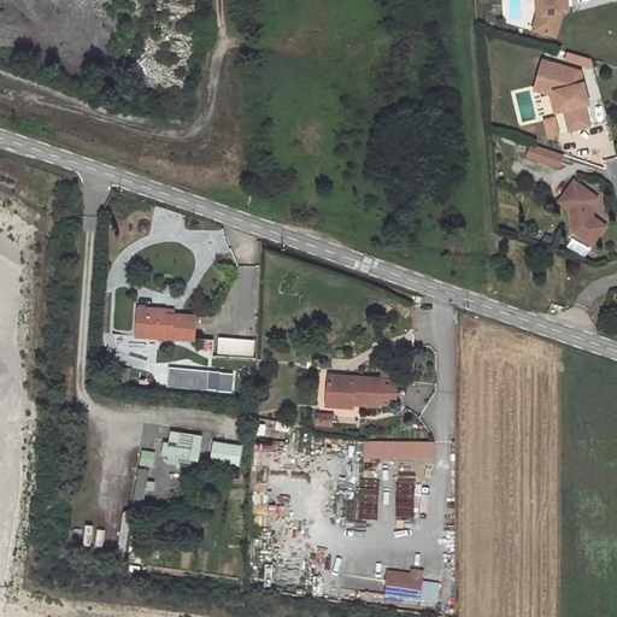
[(540,0),(542,16),(538,33),(557,37),(563,13),(560,0),(540,0)]
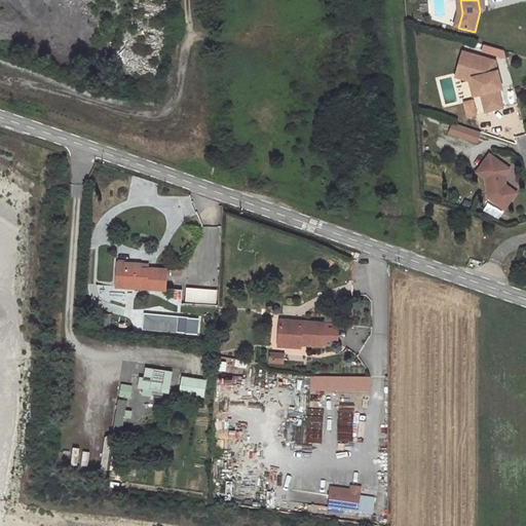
[(482,46),(481,52),(503,55),(504,48),(482,46)]
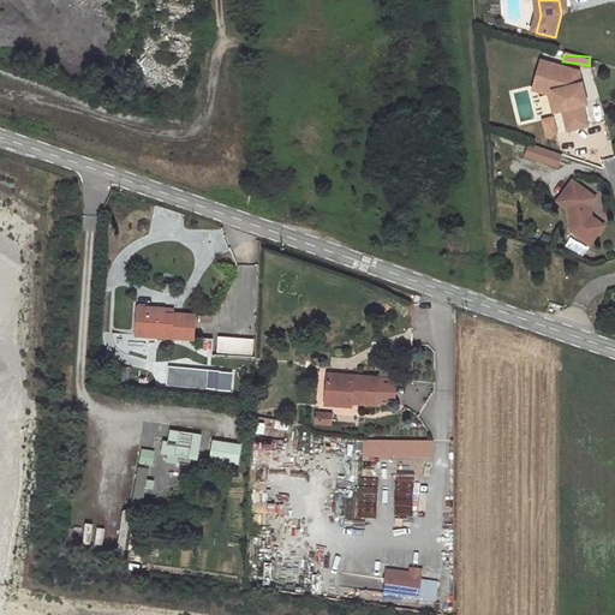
[(571,76),(572,71),(544,64),(536,91),(551,96),(556,114),(560,113),(555,93),(547,91),(542,83),(544,75),(551,71),(571,76)]
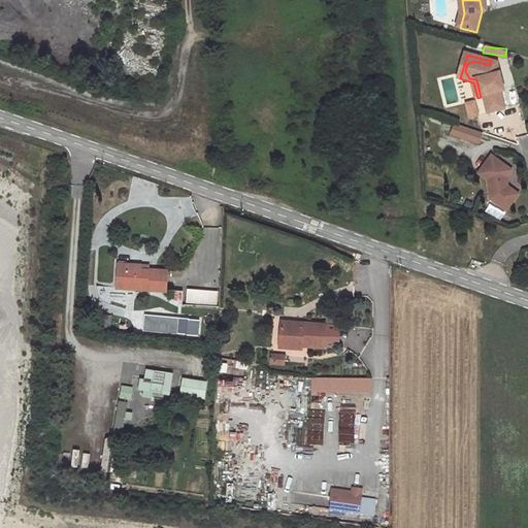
[(505,91),(498,63),(491,61),(490,65),(473,61),(467,64),(465,71),(469,78),(476,79),(481,97),(485,96),(489,113),(505,109),(501,92),(505,91)]
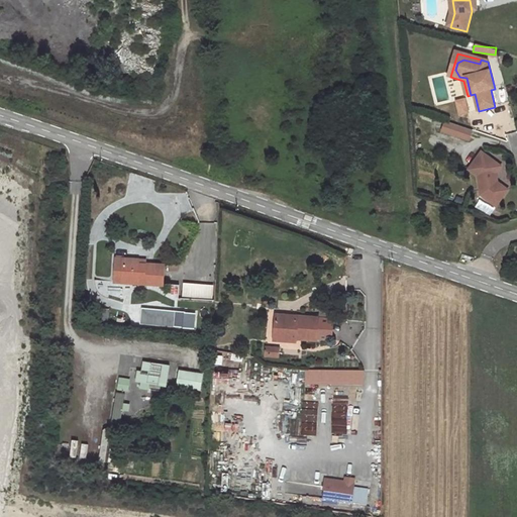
[(467,106),(459,108),(461,116),(469,114),(467,106)]
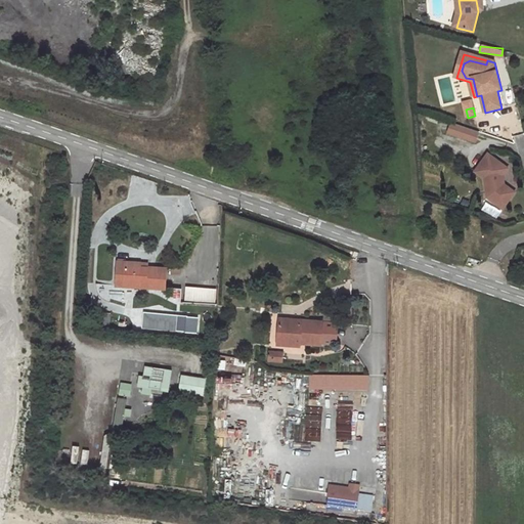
[(479,132),(451,123),(447,134),(476,142),(479,132)]
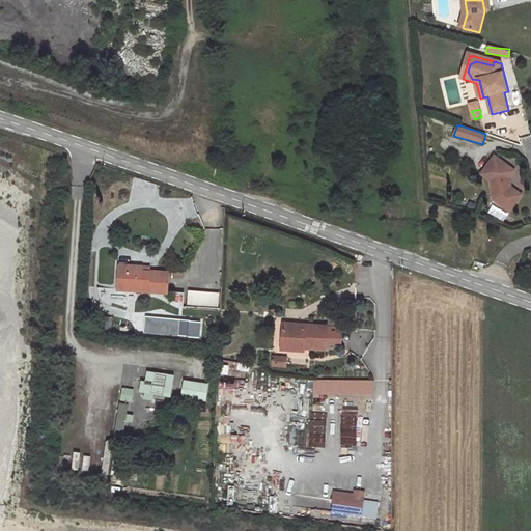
[(514,170),(495,156),(481,173),(491,179),(494,199),(501,198),(511,206),(522,194),(510,186),(509,176),(514,170)]
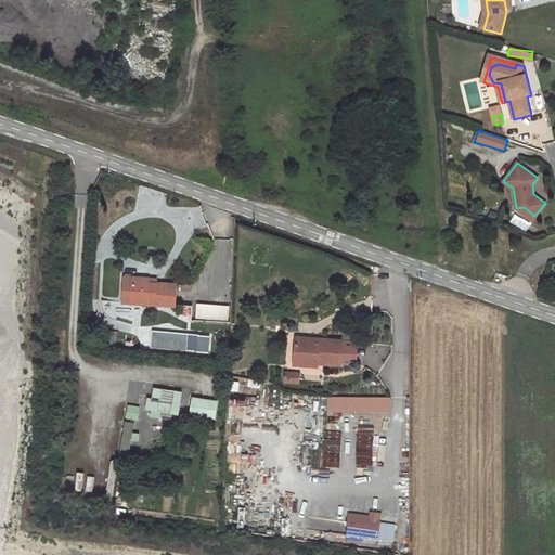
[(524,207),(516,208),(532,220),(534,216),(524,207)]
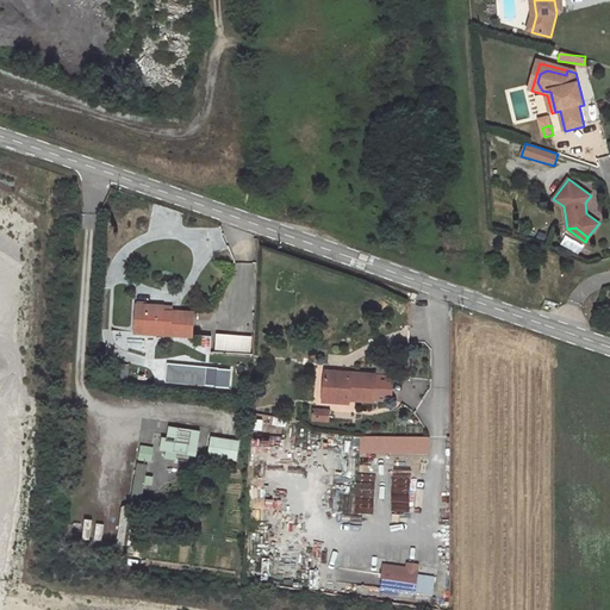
[(166,307),(147,306),(145,334),(193,337),(194,315),(174,313),(166,313),(166,307)]
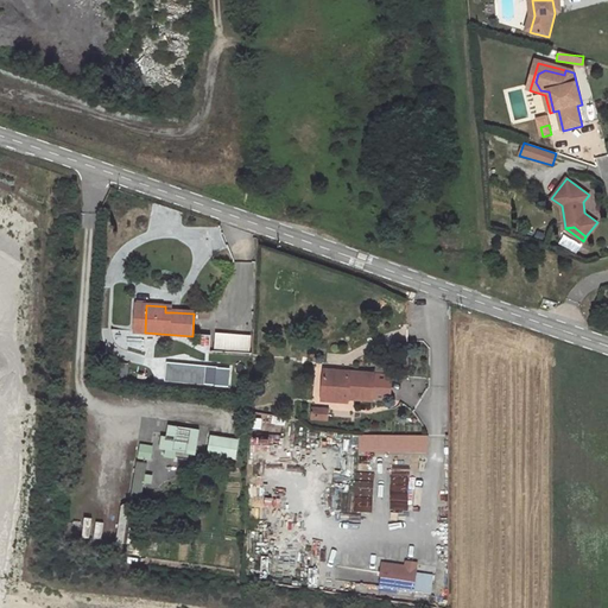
[(251,350),(251,334),(214,333),(214,349),(251,350)]
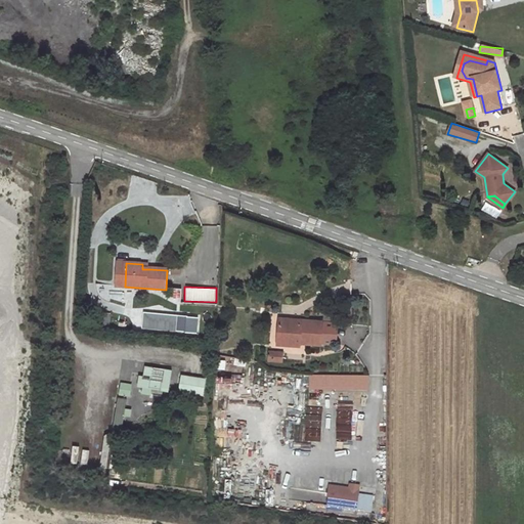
[(142,311),(141,329),(197,333),(198,316),(142,311)]
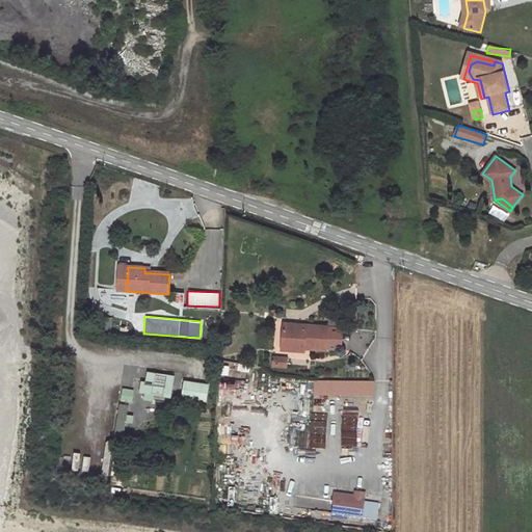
[(328,328),(286,325),(284,346),(294,347),(293,351),(304,352),(306,350),(327,352),(328,328)]
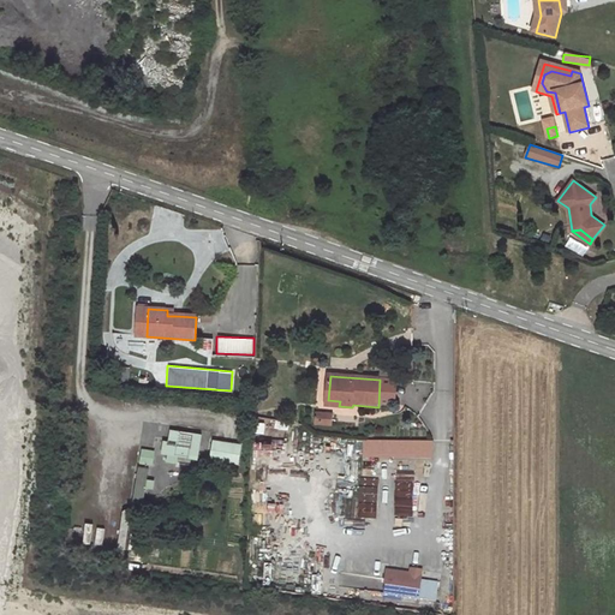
[(314,425),(330,425),(330,415),(314,415),(314,425)]
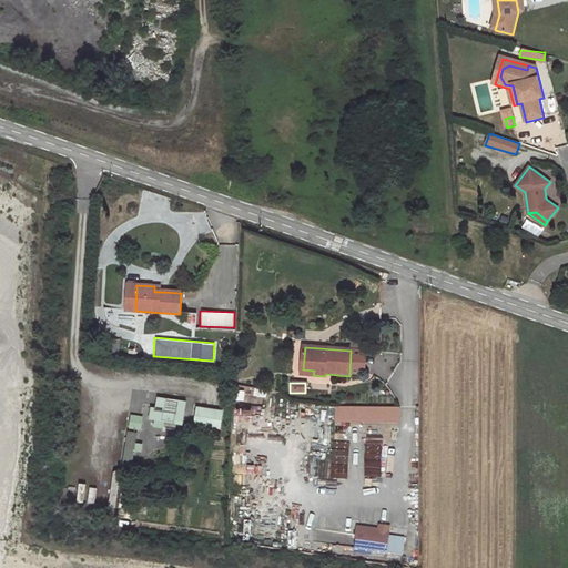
[(148,425),(162,427),(162,422),(181,425),(185,401),(153,395),(148,425)]
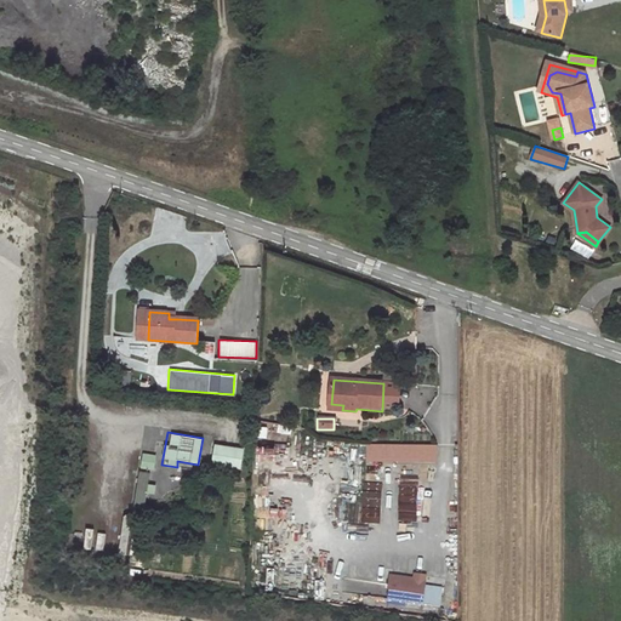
[(214,442),(209,461),(238,468),(243,449),(214,442)]
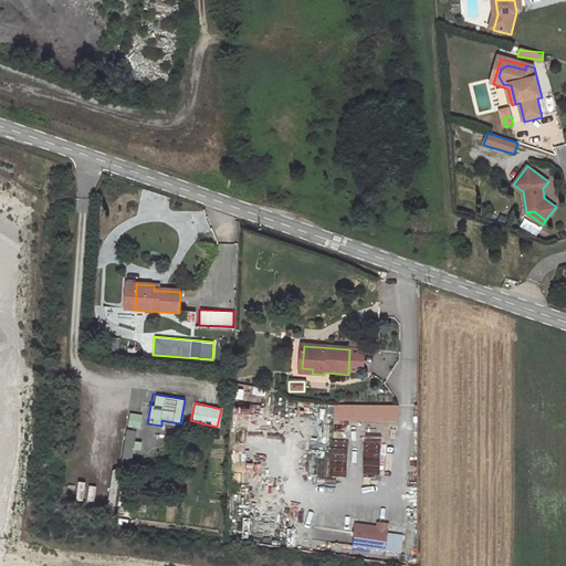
[(399,407),(338,408),(338,426),(400,425),(399,407)]
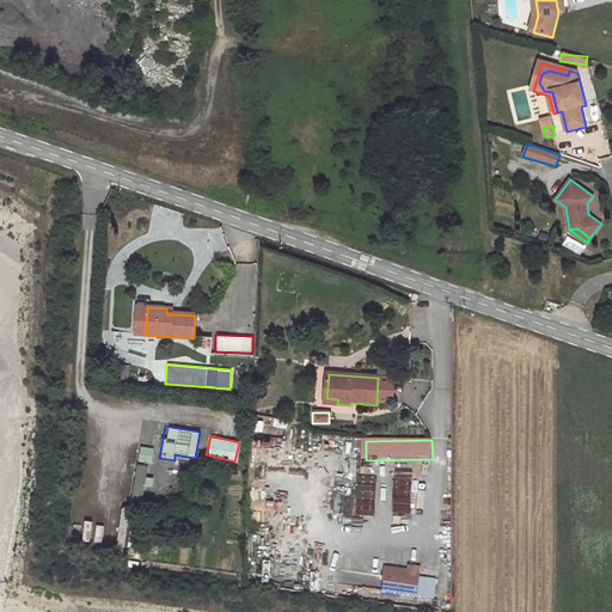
[(151,463),(152,448),(139,447),(138,461),(151,463)]
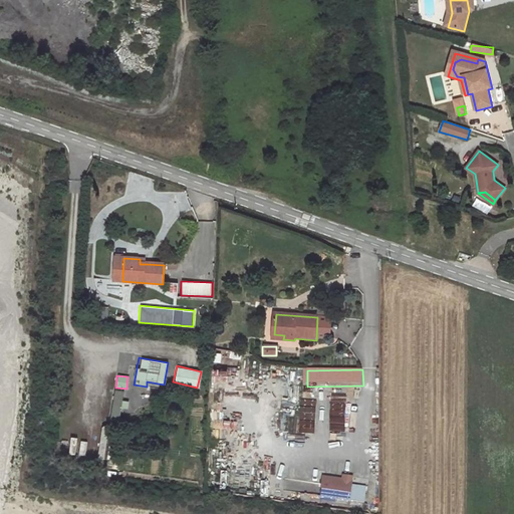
[(330,389),(329,429),(345,430),(345,390),(330,389)]
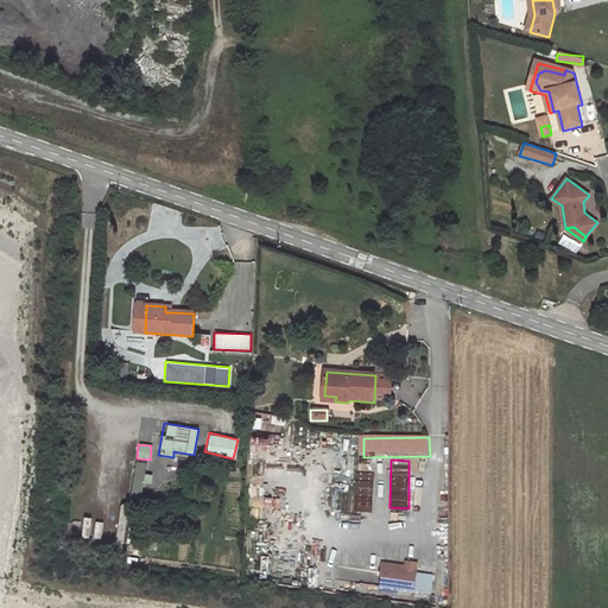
[(143,498),(145,462),(132,461),(130,498),(143,498)]
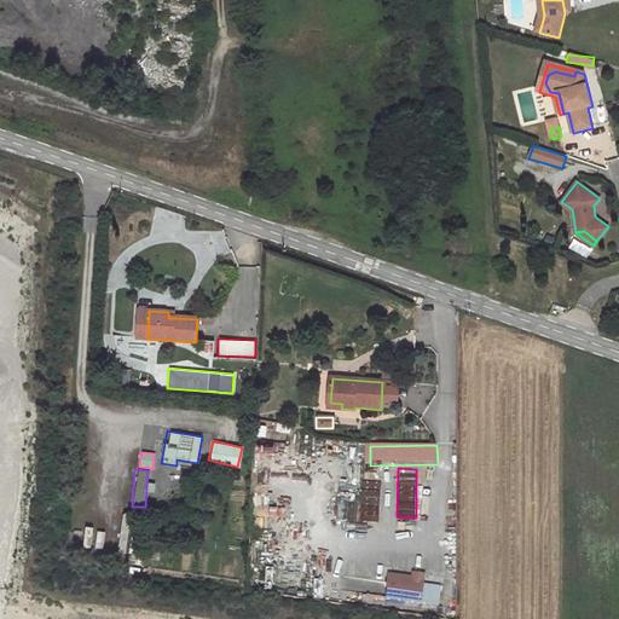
[(376,499),(381,484),(364,479),(359,495),(376,499)]
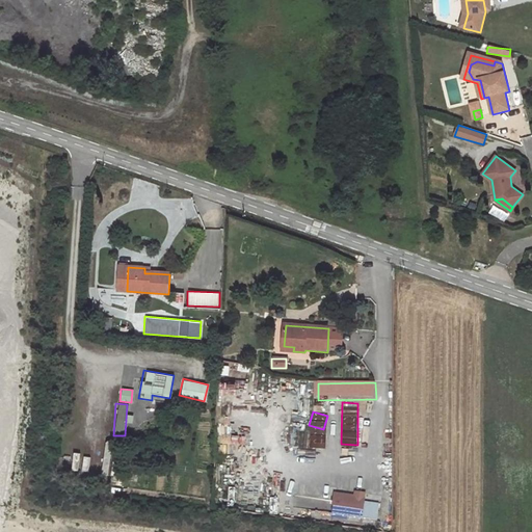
[(324,448),(324,436),(312,436),(311,448),(324,448)]
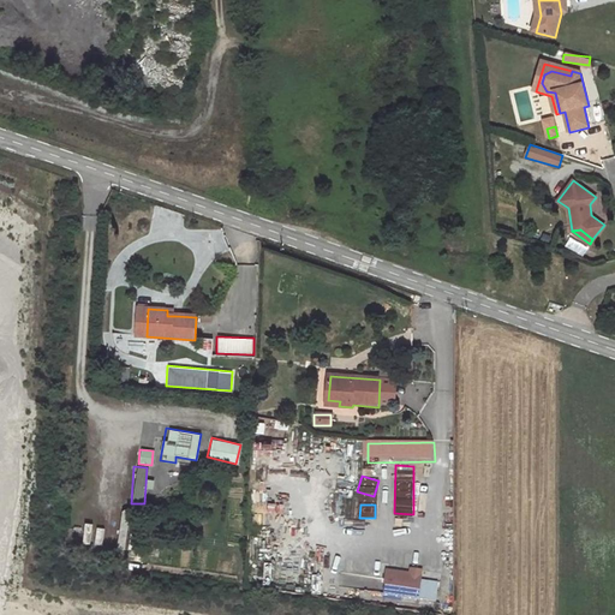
[(386,573),(382,592),(431,602),(435,584),(418,580),(407,578),(386,573)]
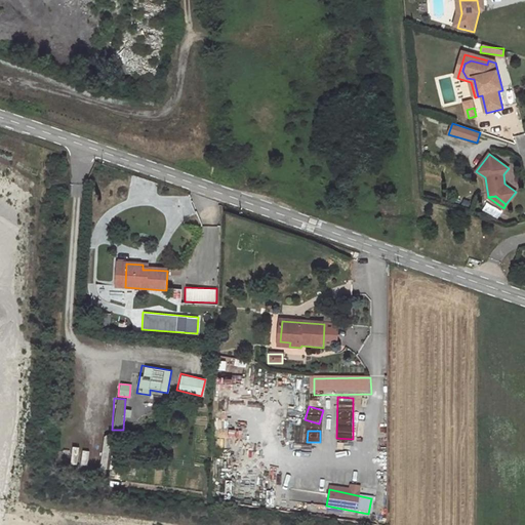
All buildings are outlined.
